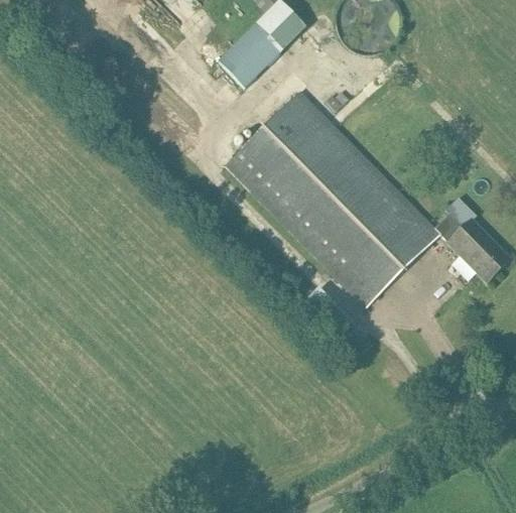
[(217,60),(244,89),(279,53),(305,27),(280,1),(279,0),(252,0),(265,14),(253,26),(217,60)]
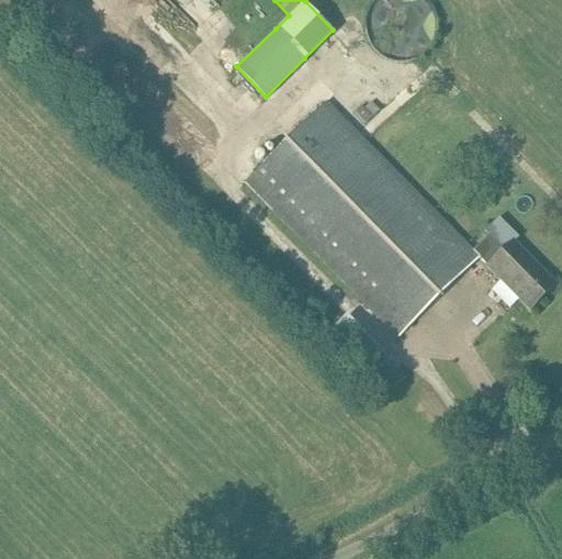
[(405,0),(401,36),(423,38),(428,0),(405,0)]
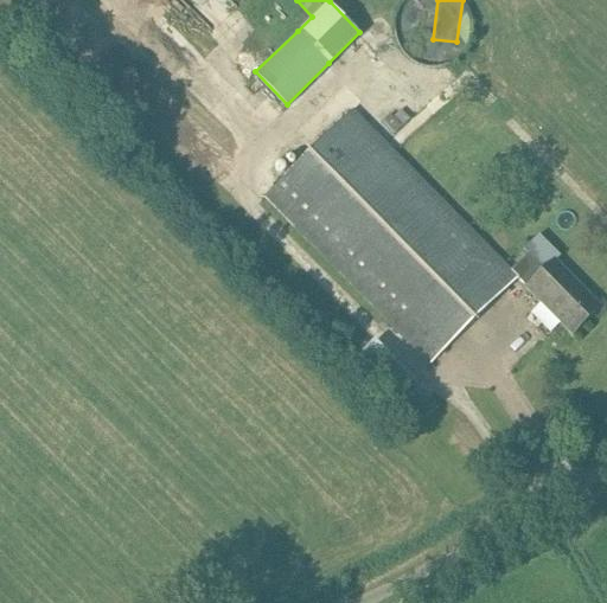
[(264,194),(429,363),(517,275),(528,284),(525,286),(572,332),(600,303),(555,257),(545,267),(528,250),(511,267),(408,161),(416,152),(408,143),(398,152),(353,107),(264,194)]
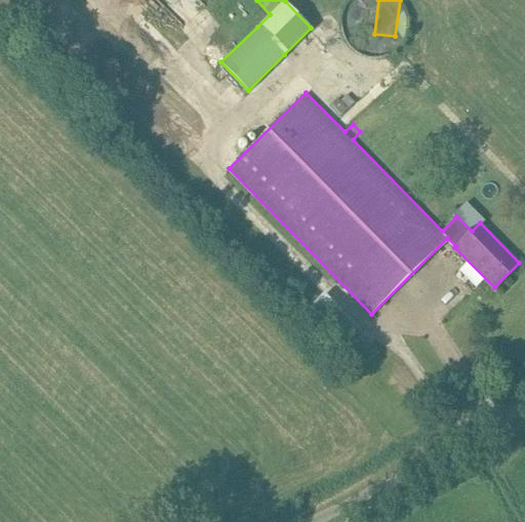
[(358,326),(323,292),(303,314),(337,348),(358,326)]
